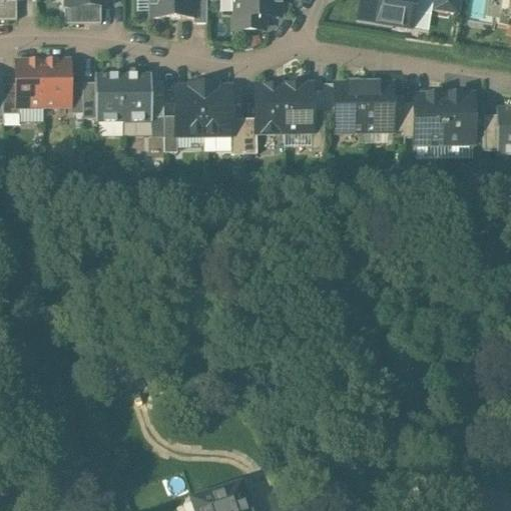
[(151,0),(152,17),(194,17),(194,0),(151,0)]
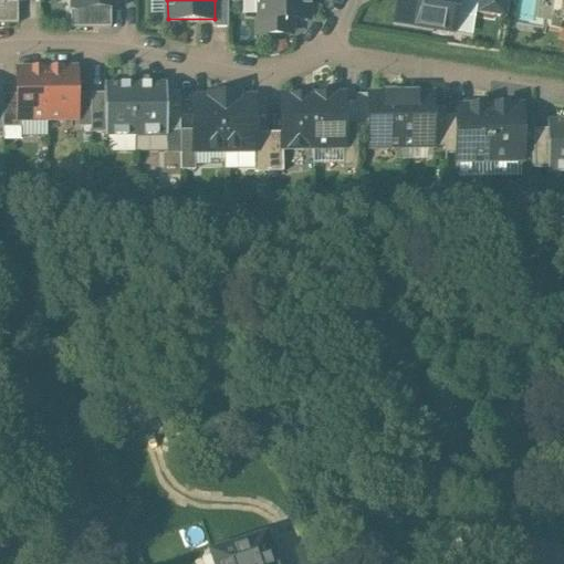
[(215,0),(215,19),(216,27),(230,27),(229,0),(215,0)]
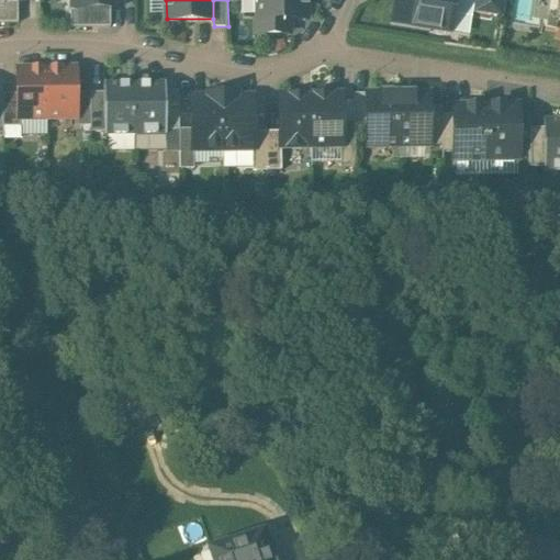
[(259,0),(259,19),(290,19),(308,18),(308,0),(259,0)]
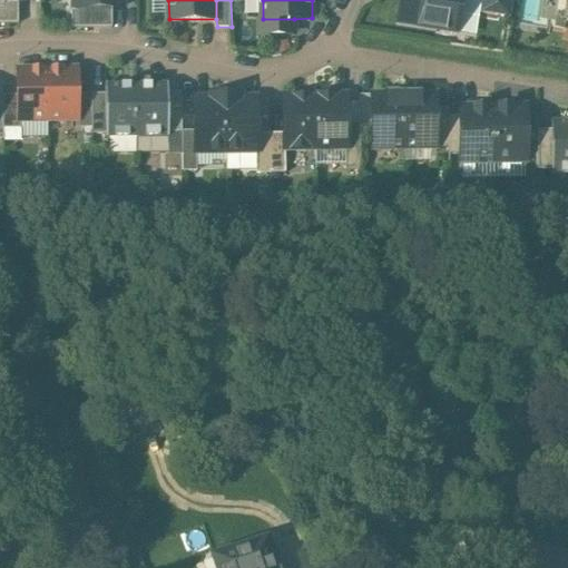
[(403,0),(400,21),(459,31),(463,0),(403,0)]
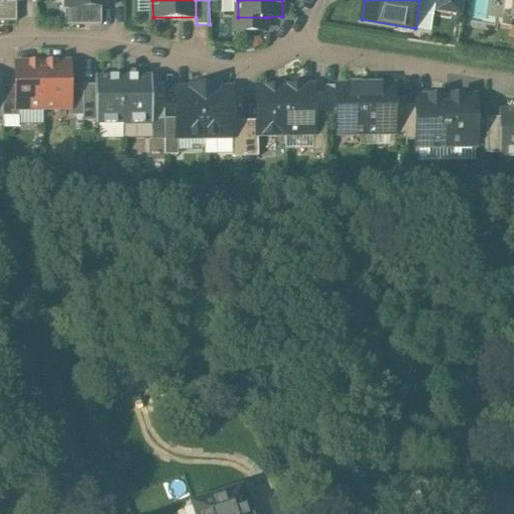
[(437,0),(435,10),(464,15),(466,0),(437,0)]
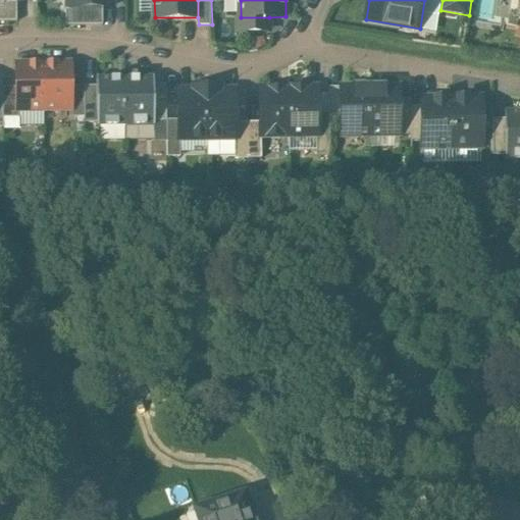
[(17,2),(0,1),(0,20),(17,21),(17,2)]
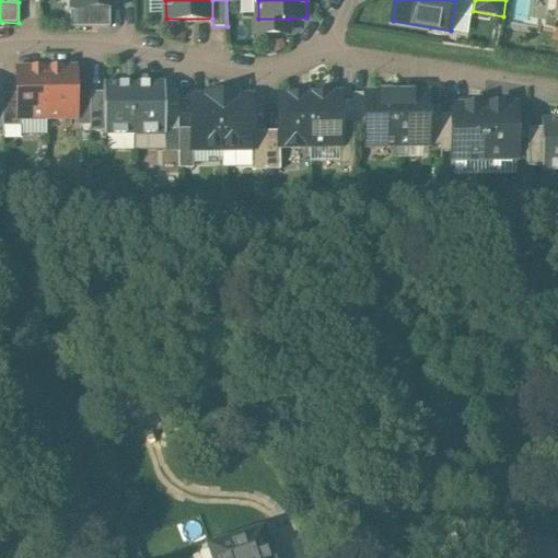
[(112,7),(72,7),(72,27),(112,26),(112,7)]
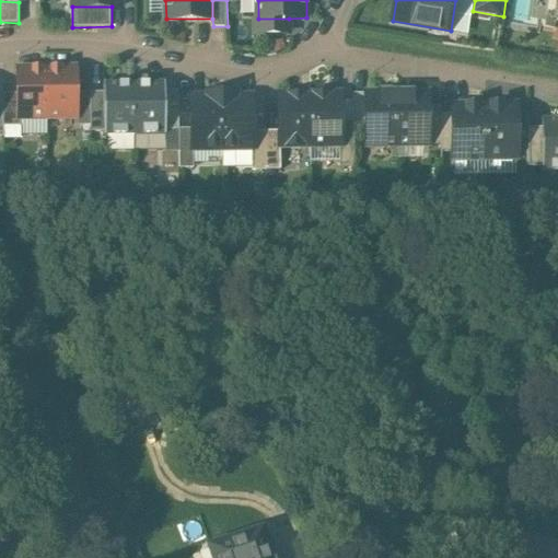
[(289,19),(258,19),(258,32),(289,32),(289,19)]
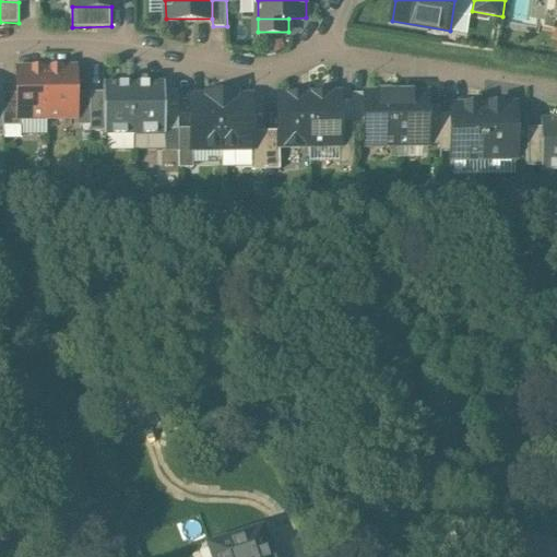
[(76,67),(48,68),(48,117),(66,117),(66,114),(75,114),(76,114),(76,92),(76,67)]
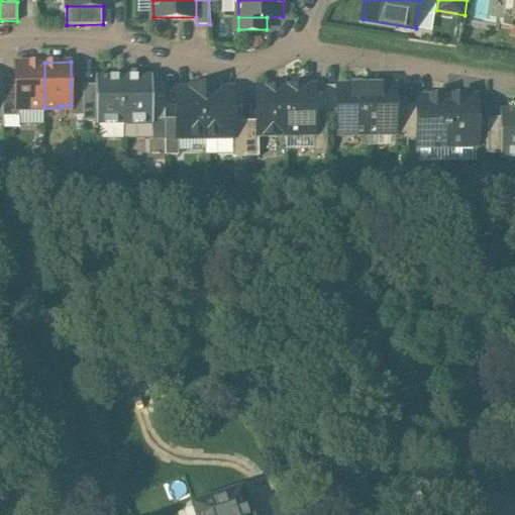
[(44,108),(44,63),(18,63),(18,86),(18,105),(19,105),(29,105),(29,108),(44,108)]
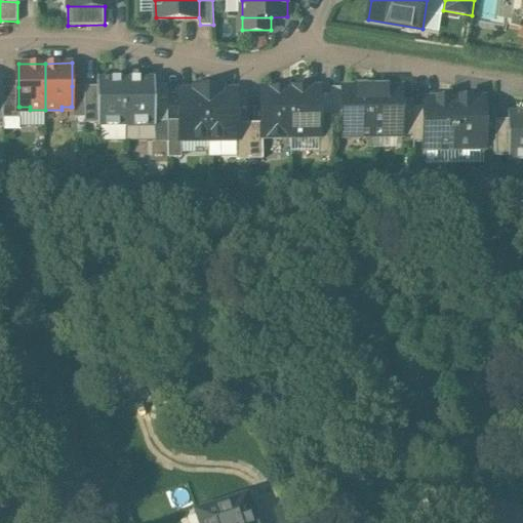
[(156,92),(156,76),(127,77),(128,126),(157,126),(156,92)]
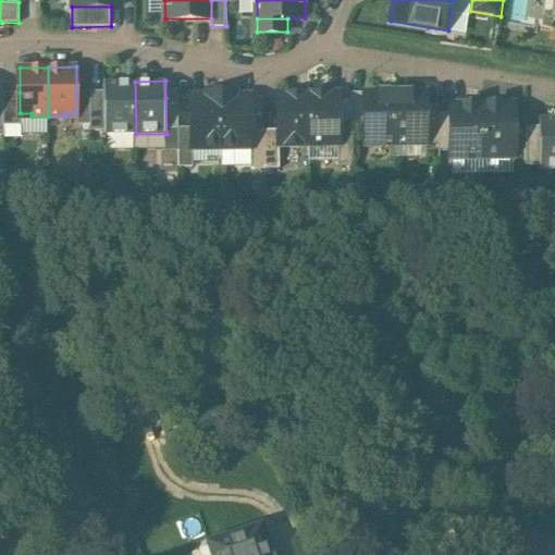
[(135,82),(105,82),(105,91),(105,130),(105,134),(136,134),(135,82)]
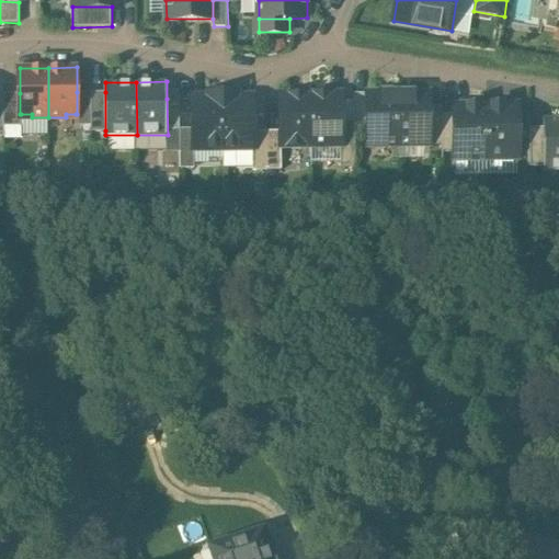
[(92,125),(92,92),(77,92),(77,114),(76,114),(76,125),(92,125)]
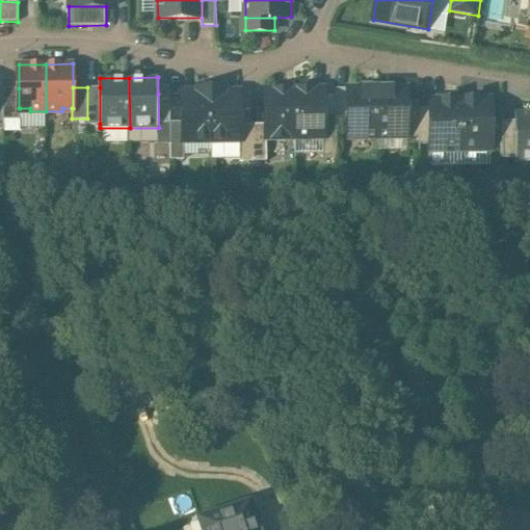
[(100,124),(100,87),(87,87),(87,118),(87,125),(100,124)]
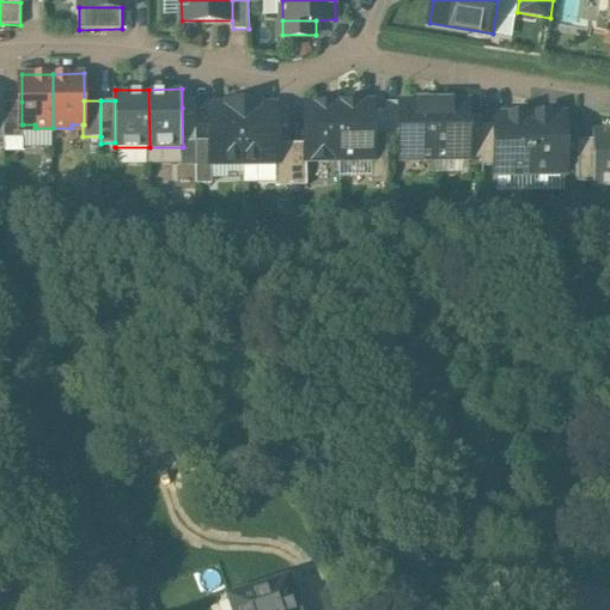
[(278,104),(261,104),(261,101),(244,102),(244,163),(276,162),(279,162),(278,142),(278,104)]
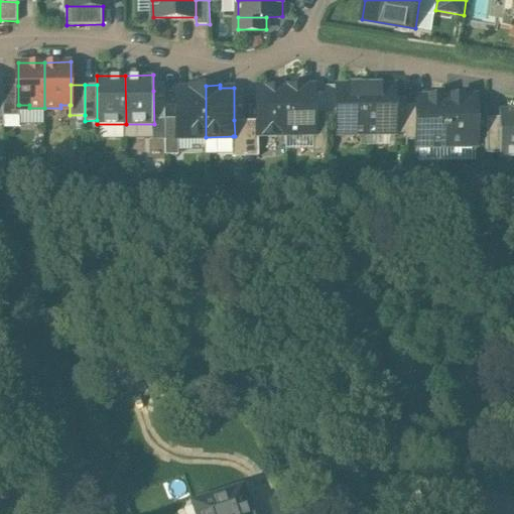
[(339,121),(339,85),(326,86),(326,112),(327,121),(328,121),(339,121)]
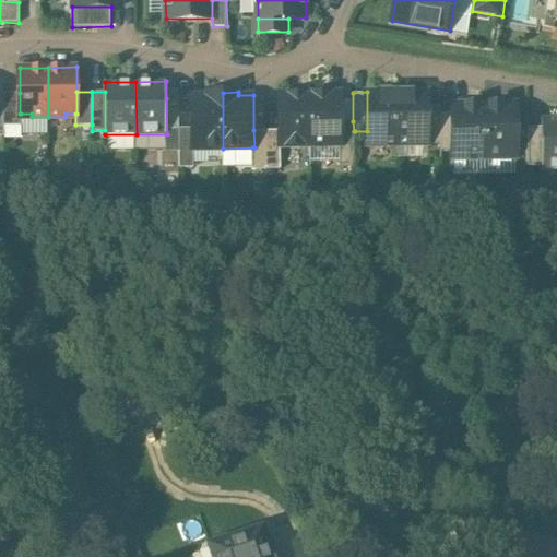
[(398,92),(367,92),(367,131),(367,144),(398,144),(398,92)]
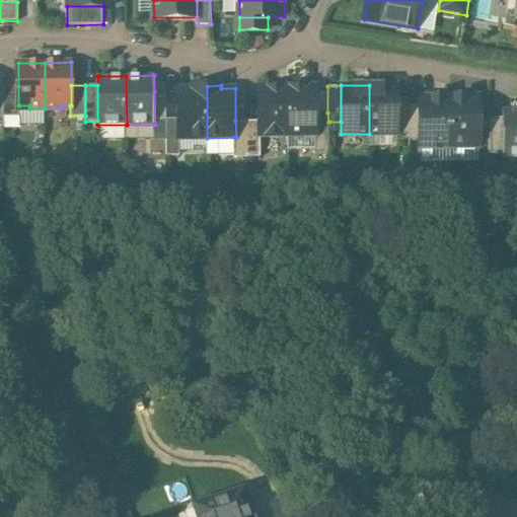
[(397,85),(369,85),(369,134),(397,134),(397,97),(397,85)]
